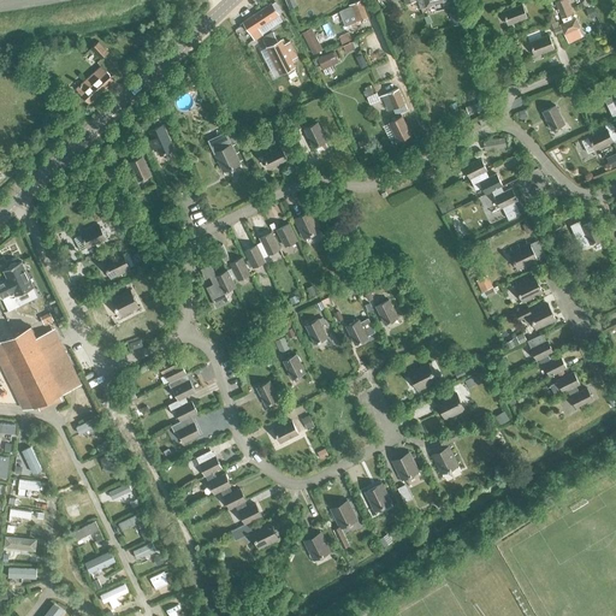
[(344,10),(351,27),(361,23),(359,21),(367,17),(360,0),(349,5),(350,7),(344,10)]
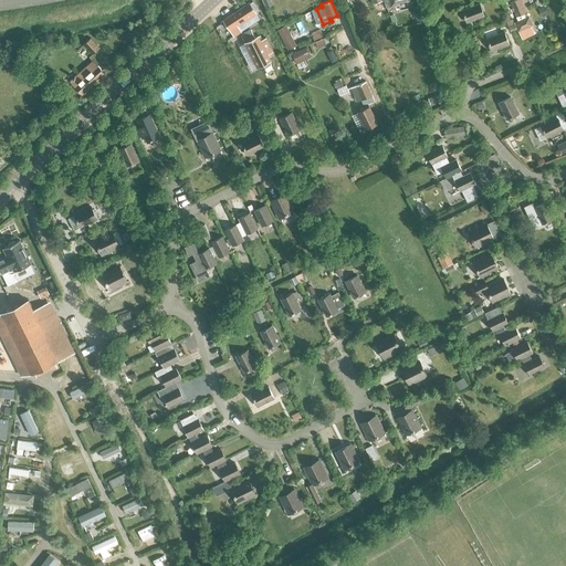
[(527,17),(525,18),(523,13),(526,12),(521,0),(515,0),(511,2),(519,21),(515,22),(515,24),(509,27),(511,31),(517,29),(522,40),(534,34),(530,25),(532,25),(527,17)]
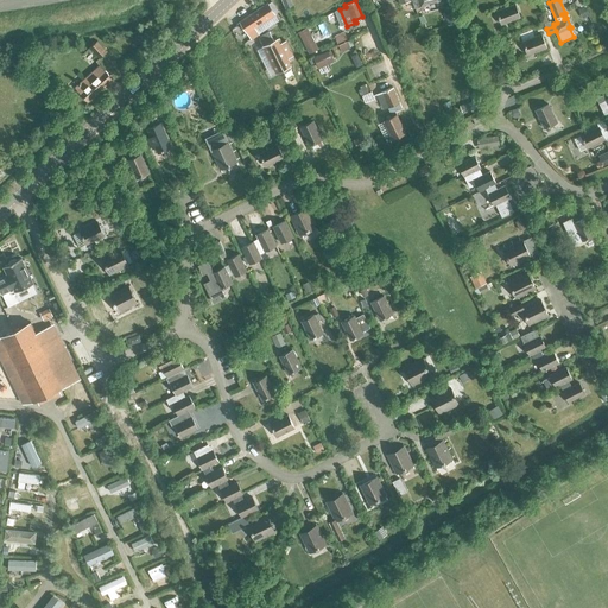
[(239,21),(251,39),(264,30),(260,24),(276,14),(268,2),(239,21)]
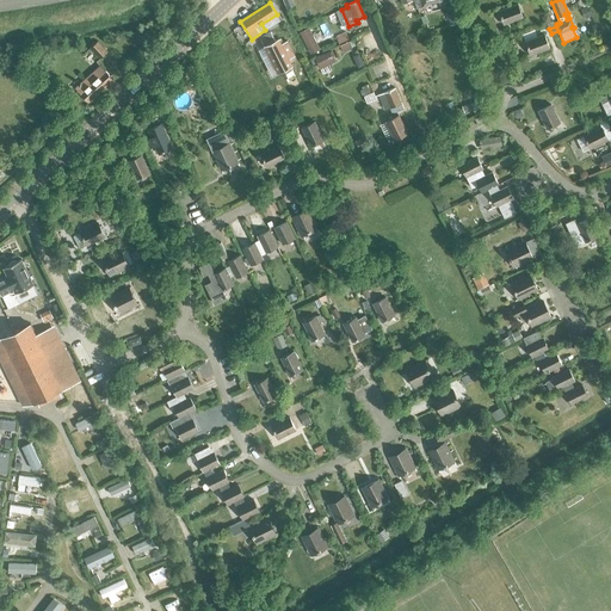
[(499,12),(504,25),(523,17),(518,4),(499,12)]
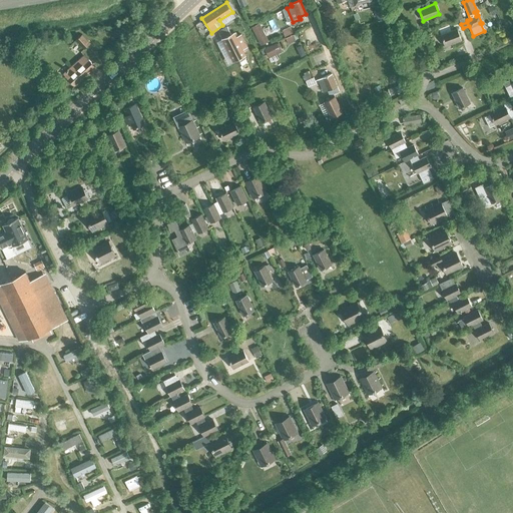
[(259,23),(252,26),(261,44),(268,40),(259,23)]
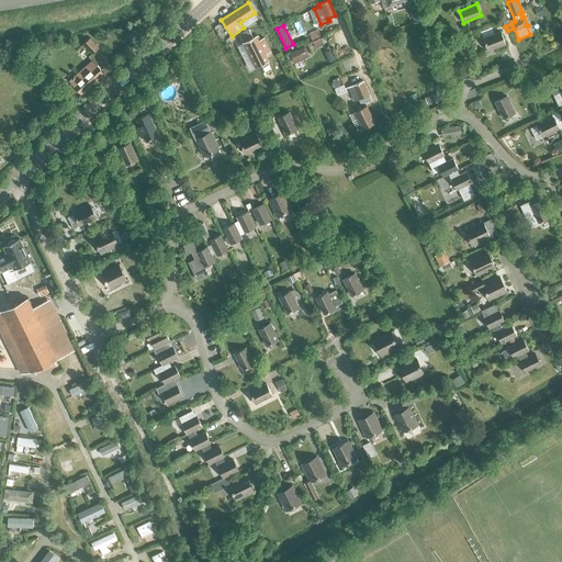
[(308,33),(312,40),(321,35),(317,29),(308,33)]
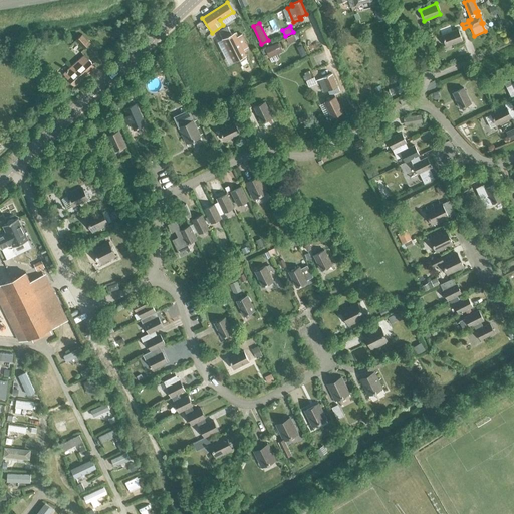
[(458,29),(452,31),(450,26),(445,28),(447,33),(442,35),(446,46),(463,40),(458,29)]
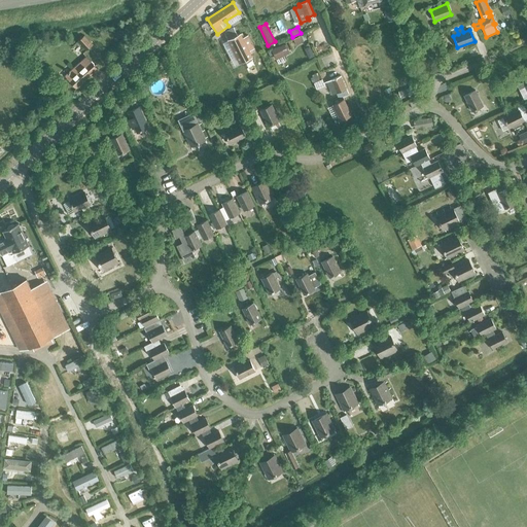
[(242,33),(237,35),(234,28),(224,32),(240,63),(242,62),(245,68),(253,64),(250,58),(251,57),(248,50),(254,47),(248,35),(244,37),(242,33)]
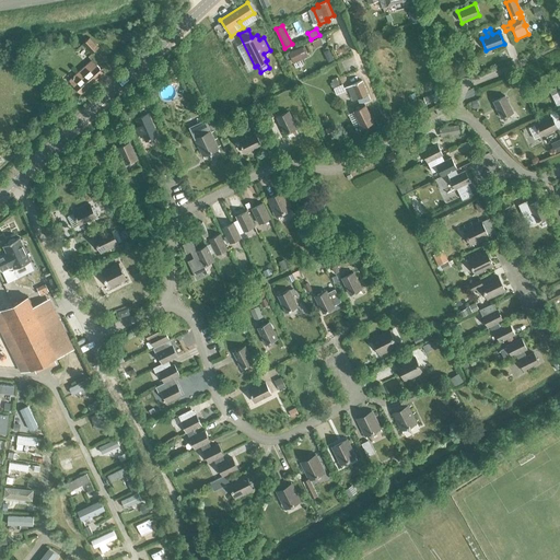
[(357,36),(361,47),(371,43),(366,32),(357,36)]
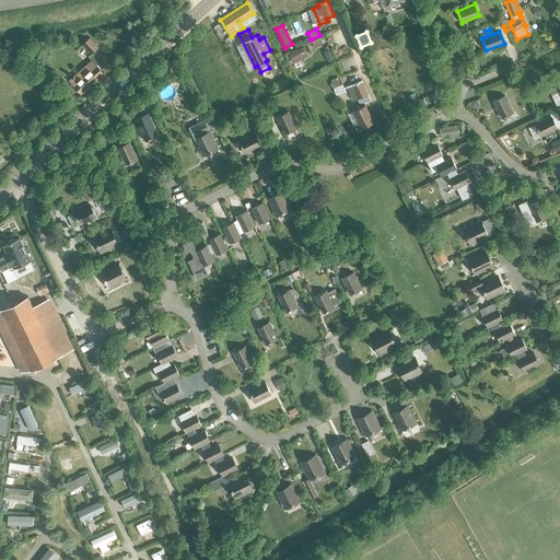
[(82,44),(92,54),(98,47),(90,37),(82,44)]
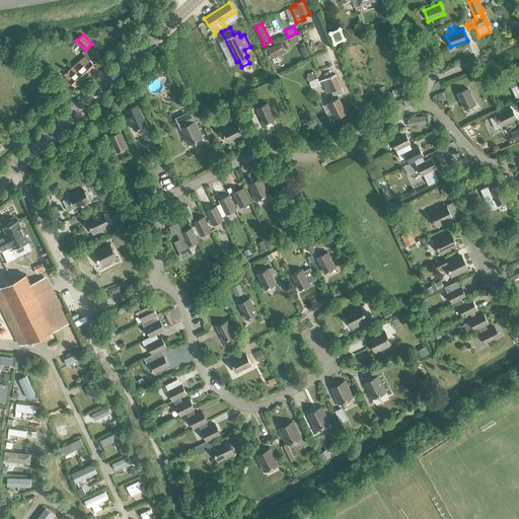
[(268,50),(272,59),(285,53),(280,44),(268,50)]
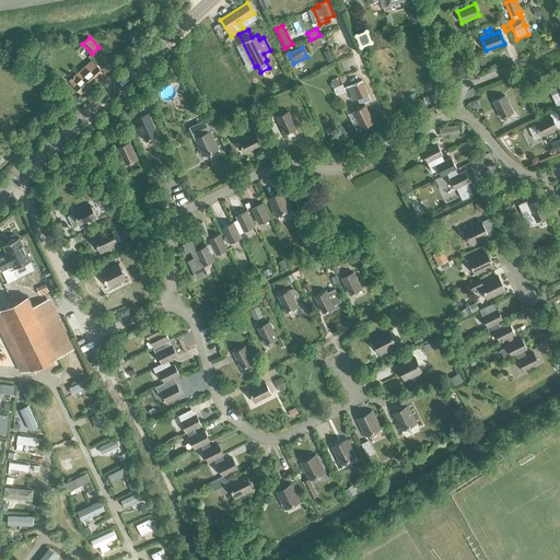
[(72,86),(79,94),(102,73),(91,60),(72,77),(77,82),(72,86)]
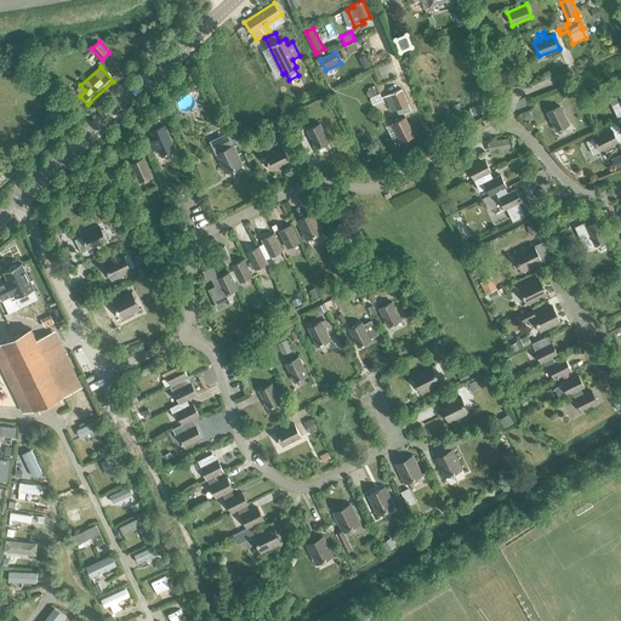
[(399,115),(410,110),(402,89),(386,96),(392,112),(397,109),(399,115)]
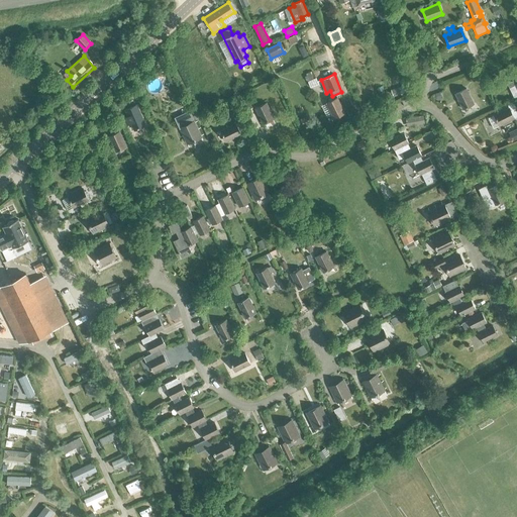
[(410,83),(407,84),(405,81),(402,83),(403,86),(391,90),(394,96),(413,90),(410,83)]
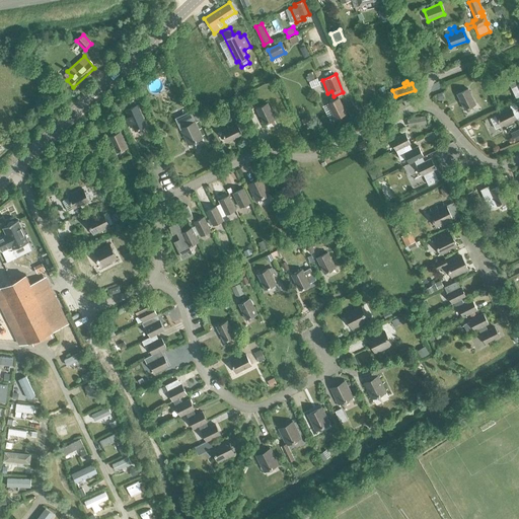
[(457,93),(465,109),(475,104),(468,88),(457,93)]
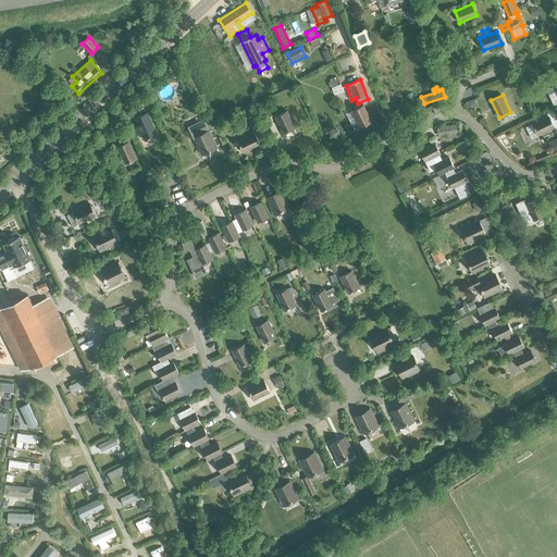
[(351,110),(360,127),(372,122),(363,104),(351,110)]
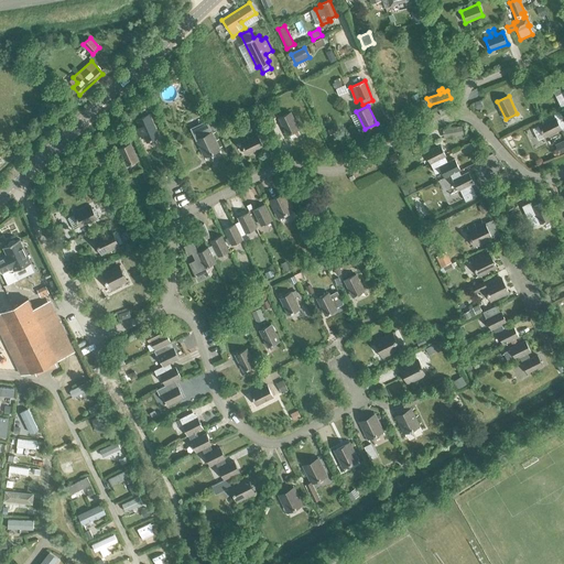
[(539,126),(544,138),(563,128),(563,119),(560,110),(554,114),(555,117),(539,126)]
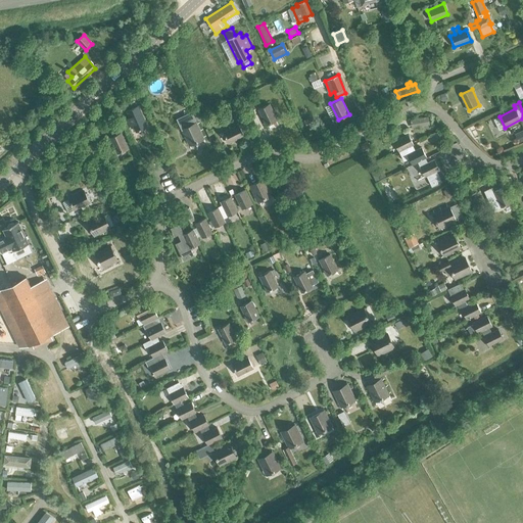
[(241,109),(237,111),(233,103),(226,107),(230,115),(233,114),(238,125),(223,132),(228,143),(244,136),(240,128),(248,125),(241,109)]
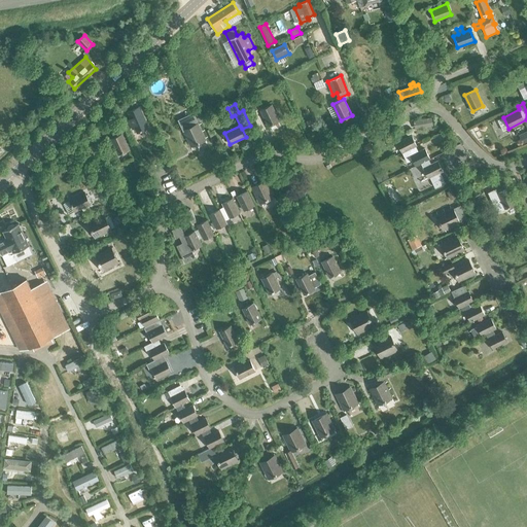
[(260,110),(268,126),(279,120),(272,105),(260,110)]
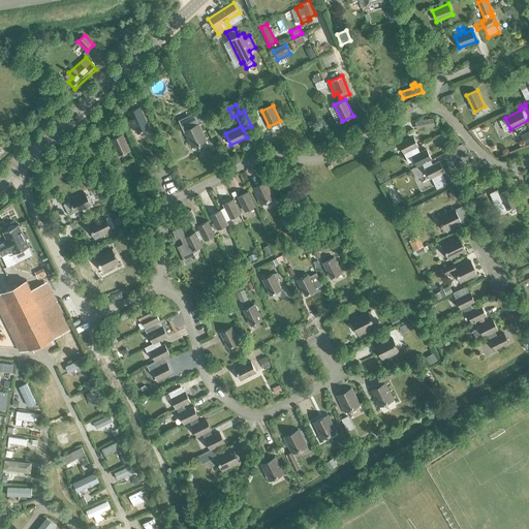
[(134,125),(137,133),(149,128),(139,107),(128,113),(131,119),(127,121),(130,127),(134,125)]
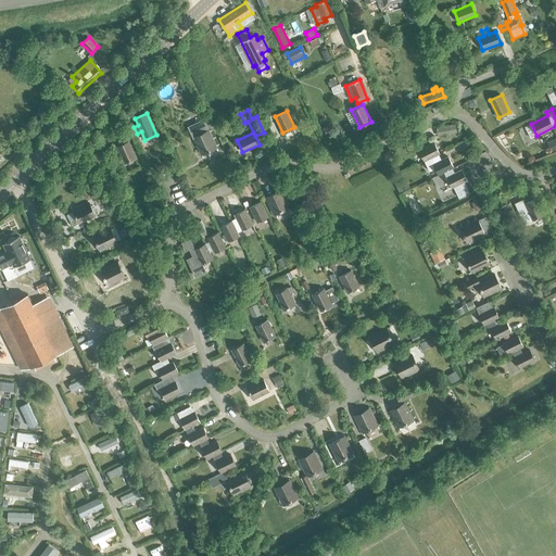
[(216,146),(210,131),(207,133),(206,128),(207,128),(204,119),(188,127),(192,135),(196,134),(198,137),(193,139),(200,153),(216,146)]
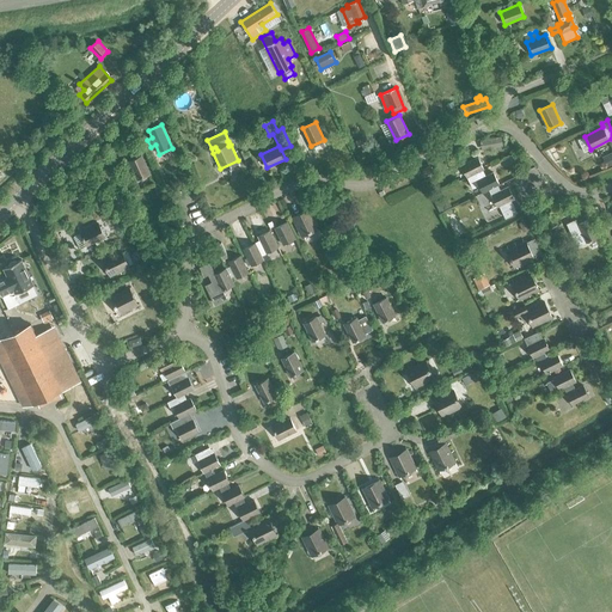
[(129,160),(138,179),(150,173),(141,155),(129,160)]
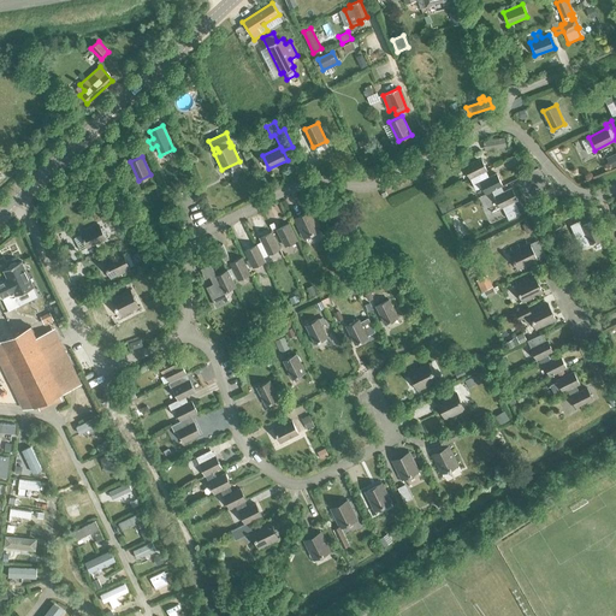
[(471,178),(485,171),(487,170),(481,158),(465,166),(471,178)]
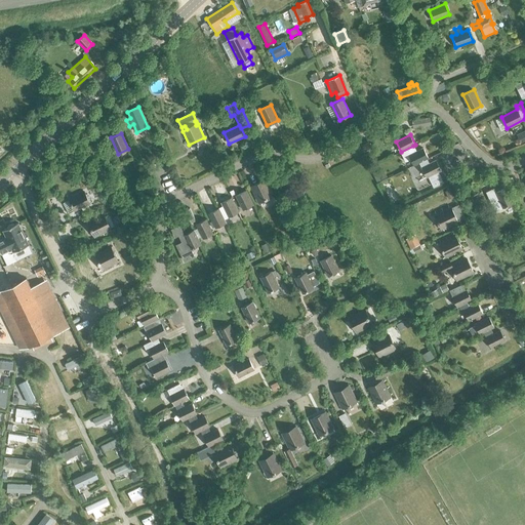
[(413,146),(401,152),(405,161),(411,159),(414,165),(428,158),(423,148),(416,151),(413,146)]
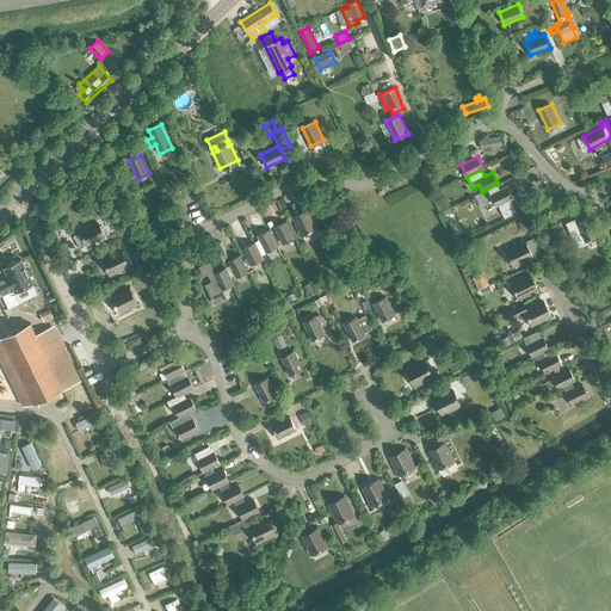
[(507,186),(500,190),(497,185),(488,190),(497,205),(498,205),(504,218),(516,213),(510,199),(513,198),(507,186)]
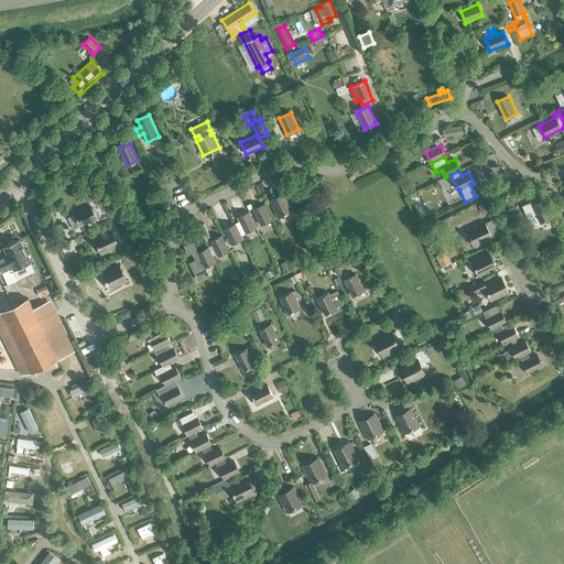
[(270,202),(278,217),(293,209),(285,194),(270,202)]
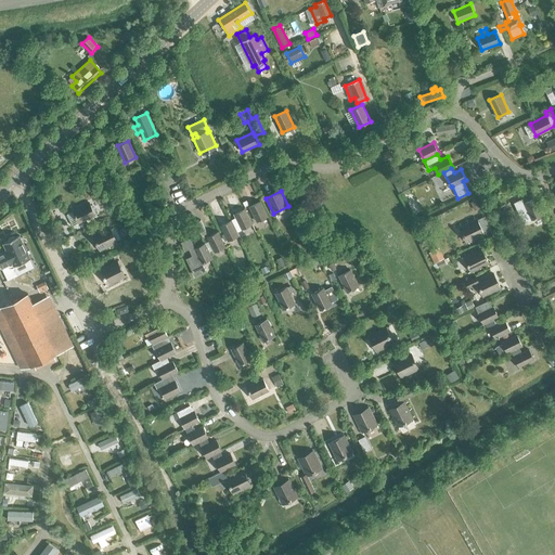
[(524,203),(531,220),(543,215),(536,197),(524,203)]
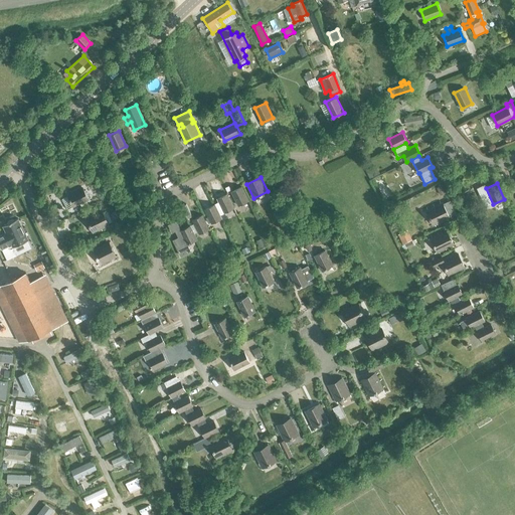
[(493,204),(486,188),(484,184),(477,188),(486,207),(493,204)]
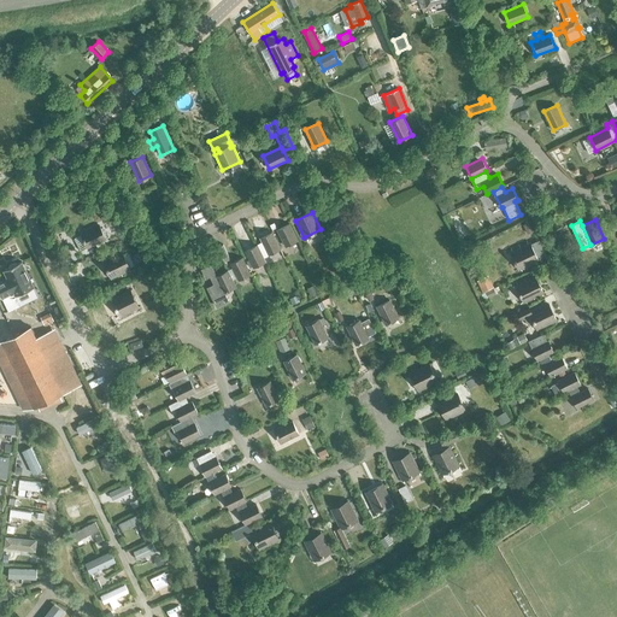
[(277,230),(286,247),(298,241),(289,224),(277,230)]
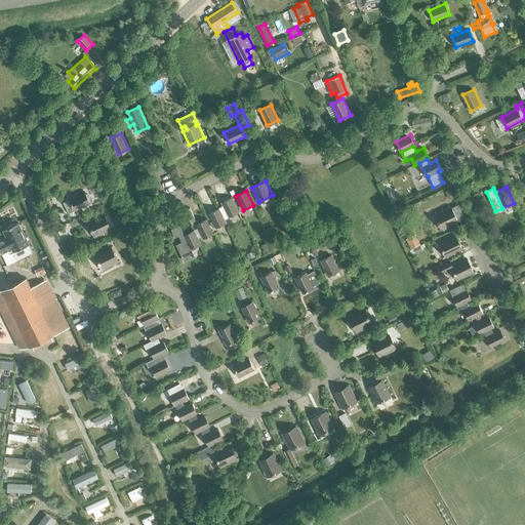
[(69,200),(74,210),(89,203),(84,192),(69,200)]
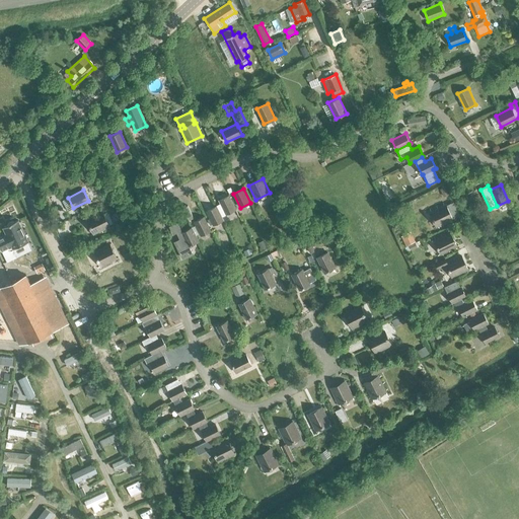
[(216,206),(220,213),(224,211),(226,215),(236,210),(229,196),(219,201),(221,204),(216,206)]
